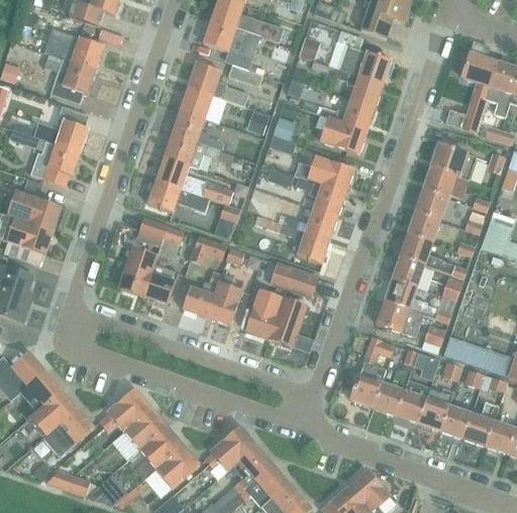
[(74,0),(69,16),(98,26),(103,11),(114,15),(119,0),(74,0)]
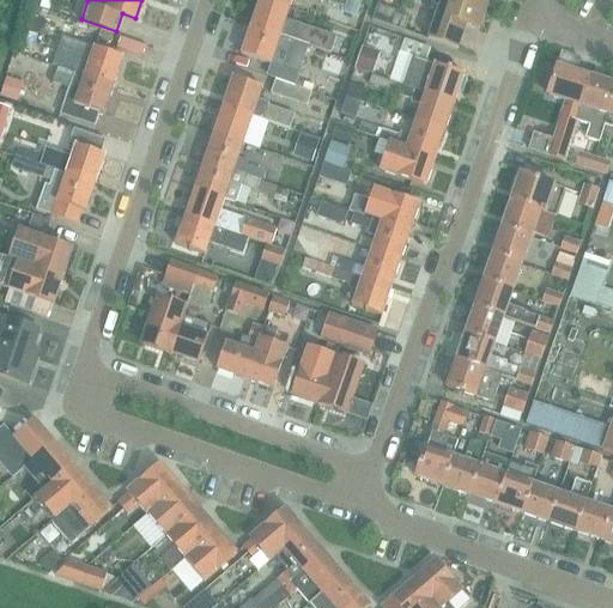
[(285,17),(289,5),(275,0),(258,0),(250,23),(279,32),(289,35),(289,36),(307,41),(331,49),(335,34),(285,17)]
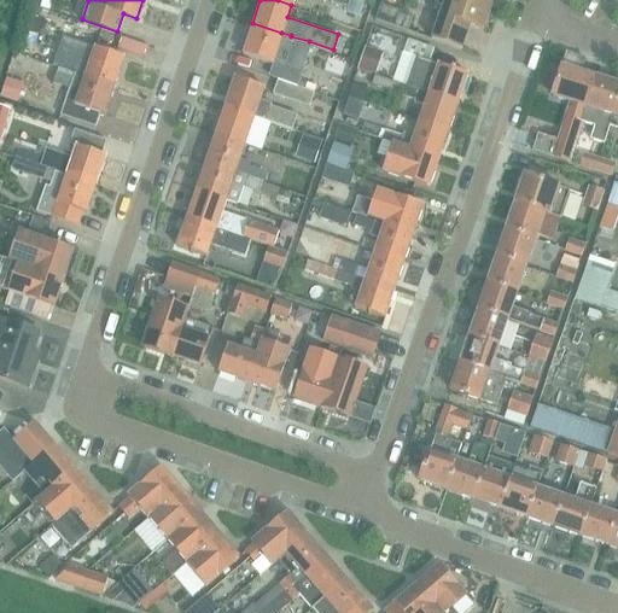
[(348,0),(348,4),(347,7),(359,12),(362,0),(348,0)]
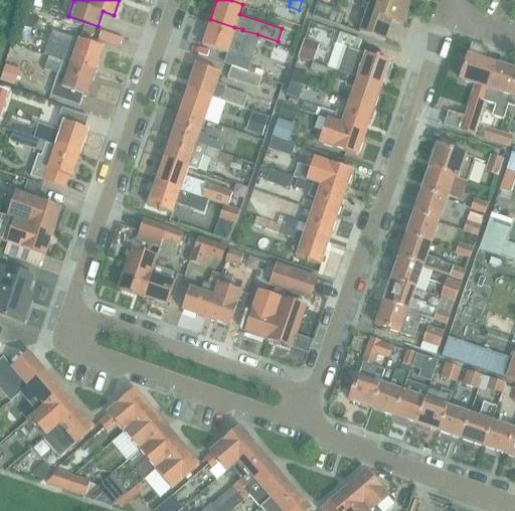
[(312,13),(339,23),(343,9),(317,0),(312,13)]
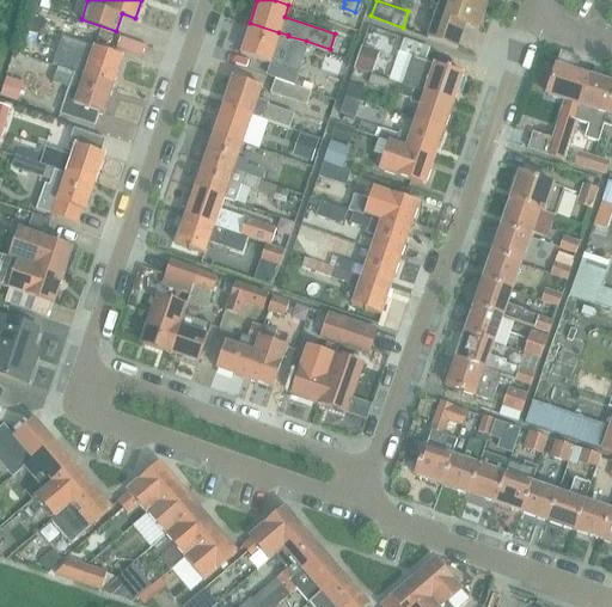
[(477,28),(485,4),(476,0),(439,0),(427,36),(457,46),(464,23),(477,28)]
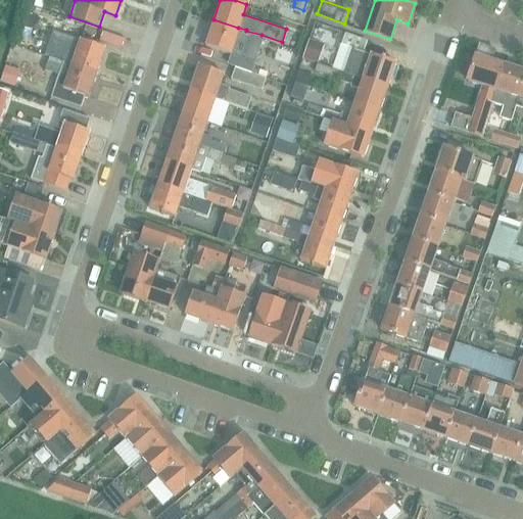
[(214,19),(205,43),(230,51),(253,59),(262,36),(262,35),(246,31),(246,30),(238,28),(214,19)]
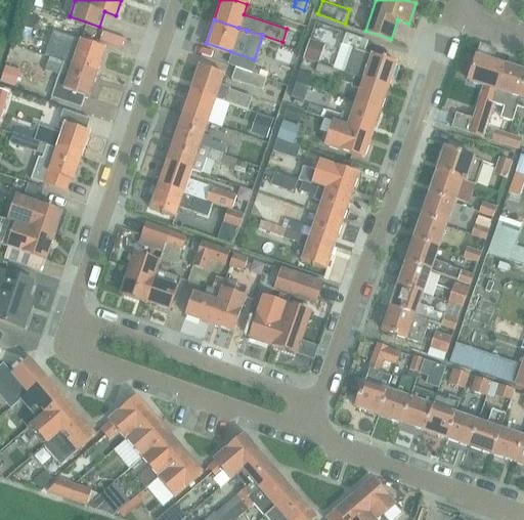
[(347,31),(343,42),(352,46),(365,50),(369,39),(347,31)]
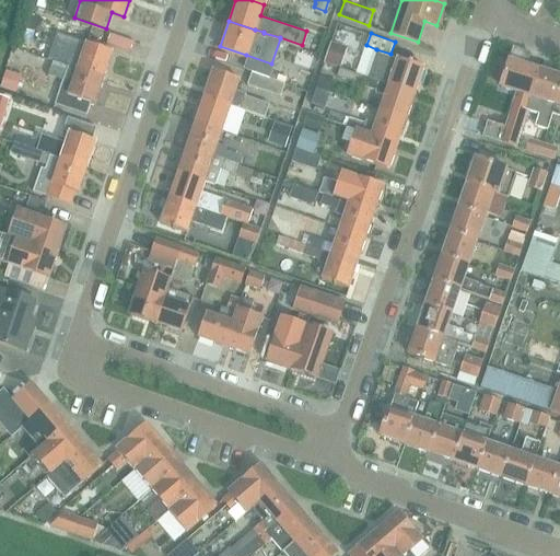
[(325,58),(341,64),(348,43),(330,37),(325,58)]
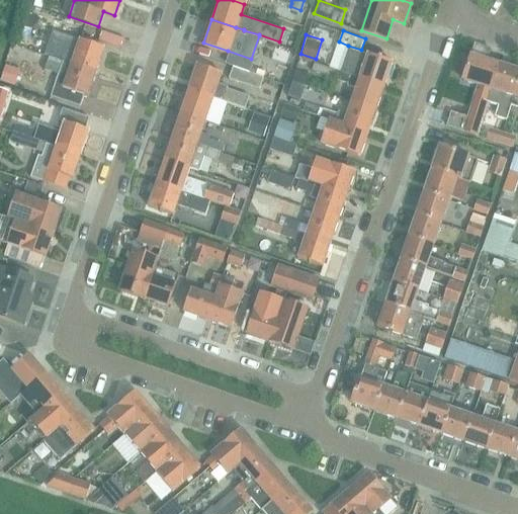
[(53,40),(51,46),(41,43),(38,51),(48,54),(49,54),(95,70),(103,46),(79,37),(75,48),(53,40)]
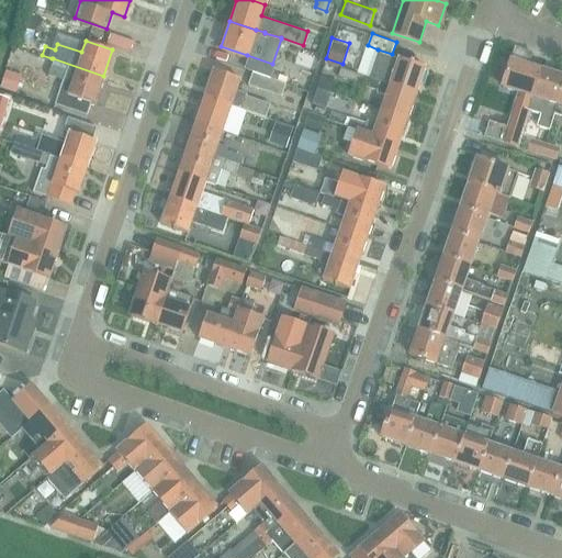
[(527,63),(531,51),(514,45),(502,85),(517,89),(506,124),(506,125),(521,130),(528,108),(532,95),(541,67),(527,63)]
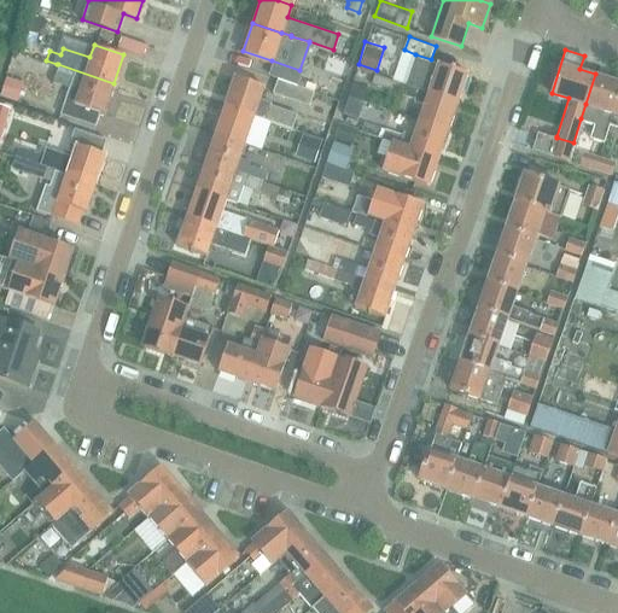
[(401,80),(401,81),(418,87),(427,89),(458,100),(467,71),(454,68),(455,65),(452,64),(450,66),(431,59),(415,54),(406,82),(401,80)]
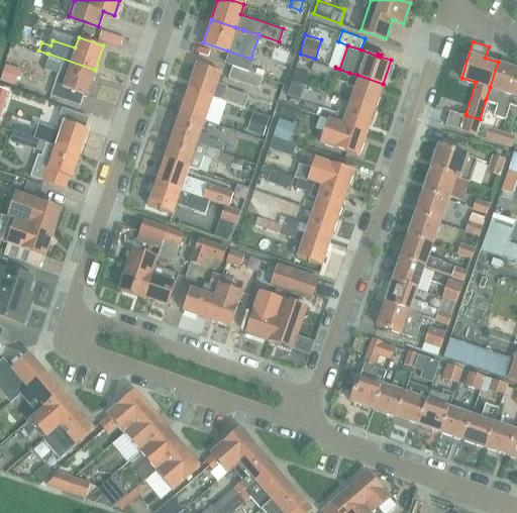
[(48,54),(47,54),(43,67),(57,72),(49,94),(79,104),(83,92),(87,93),(95,70),(48,54)]
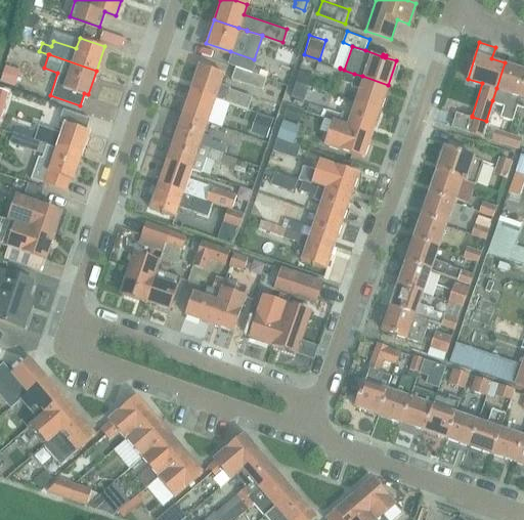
[(359,86),(354,99),(380,109),(388,85),(362,76),(354,74),(340,69),(317,60),(314,69),(351,82),(350,84),(359,86)]
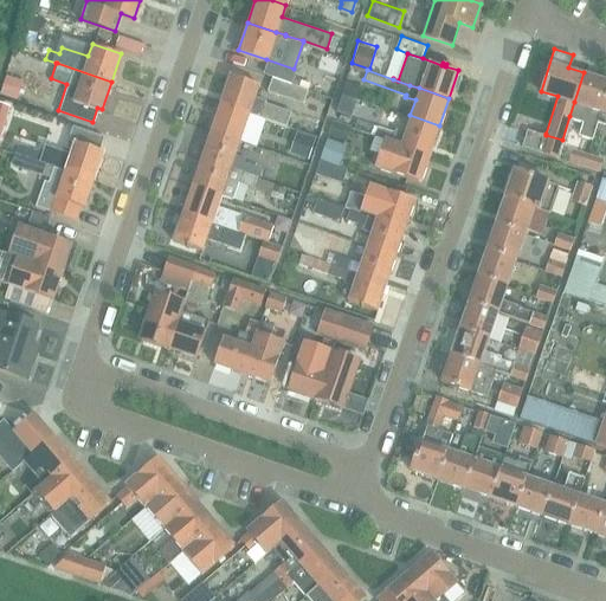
[(605,91),(605,79),(584,72),(574,102),(569,116),(582,121),(578,133),(592,137),(598,118),(600,110),(605,91)]
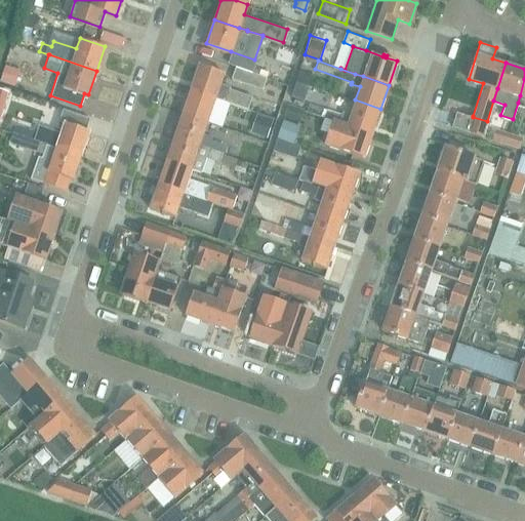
[(199,64),(191,87),(215,96),(224,99),(238,105),(247,108),(247,107),(251,95),(229,87),(230,85),(220,82),(224,72),(199,64)]
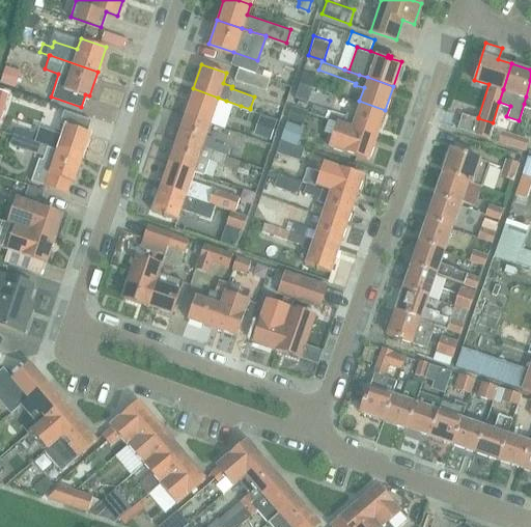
[(270,77),(238,65),(233,78),(266,89),(270,77)]
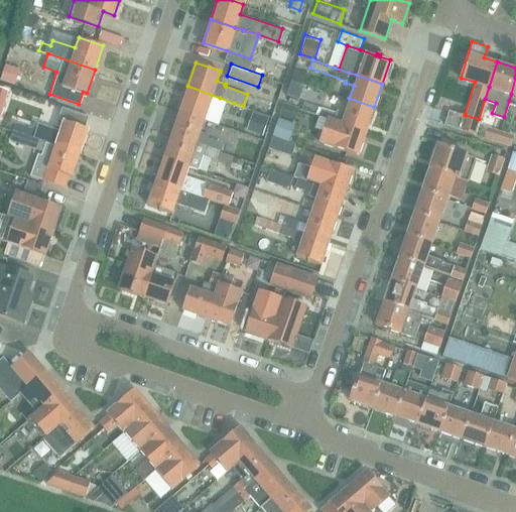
[(187,86),(179,109),(204,118),(209,105),(217,108),(223,110),(227,100),(220,98),(212,95),(187,86)]
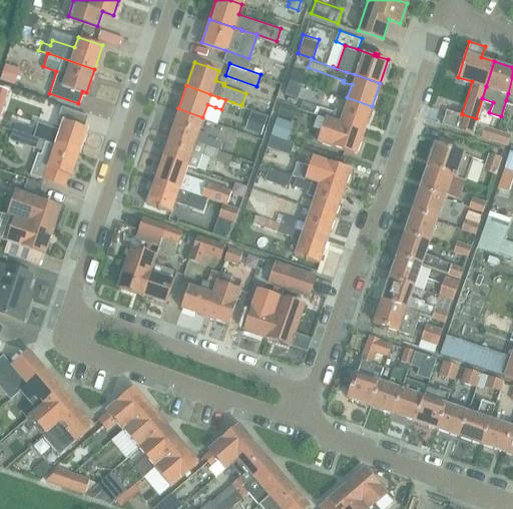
[(364,129),(372,106),(347,97),(346,101),(337,98),(336,102),(323,97),(317,113),(326,116),(331,117),(339,121),(364,129)]
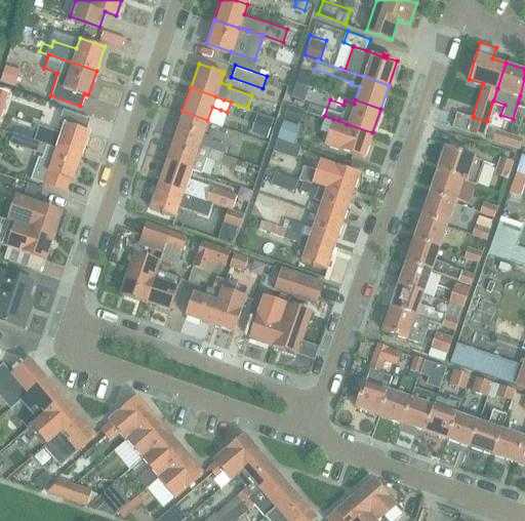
[(12,130),(25,134),(81,154),(89,129),(85,128),(89,116),(63,107),(59,117),(62,121),(64,122),(61,131),(38,123),(36,129),(15,123),(12,130)]
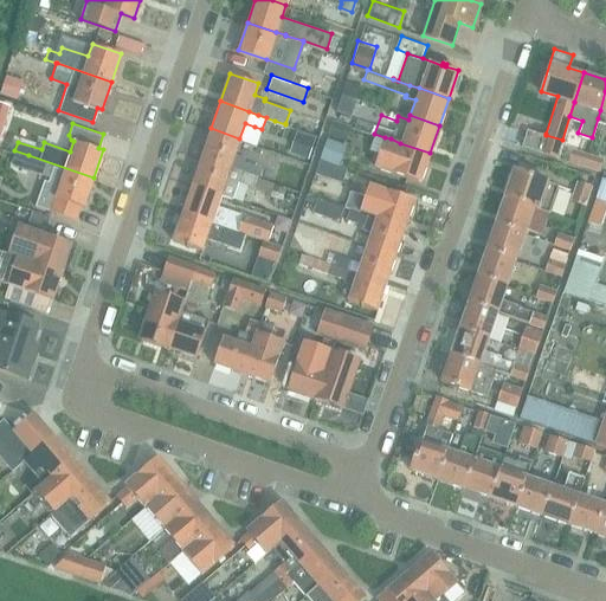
[(339,139),(359,141),(361,125),(340,123),(339,139)]
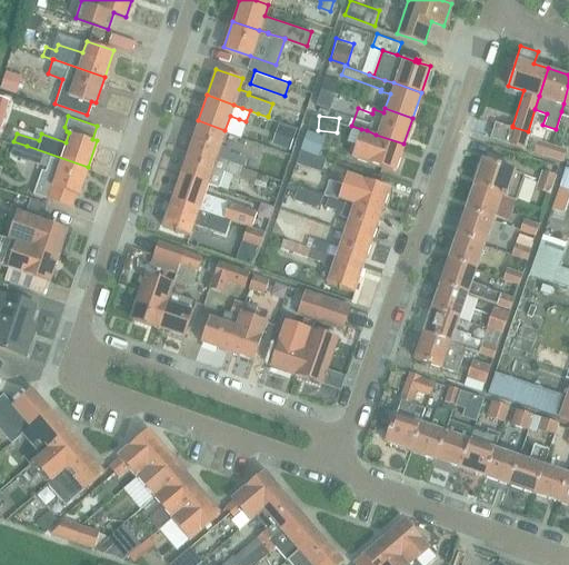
[(0,154),(3,156),(16,125),(0,119),(0,118),(0,154)]
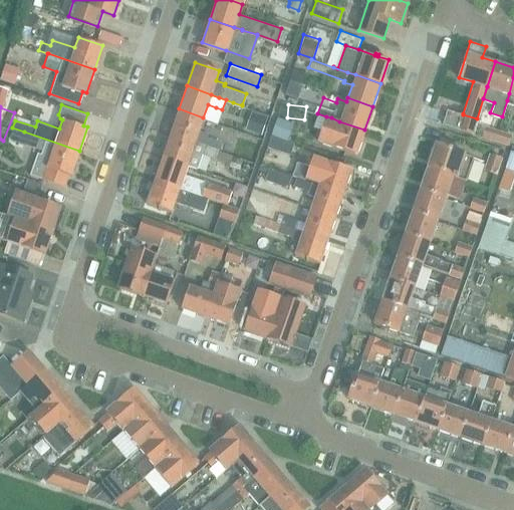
[(199,130),(203,117),(179,108),(171,132),(204,144),(218,149),(221,141),(207,136),(208,133),(199,130)]
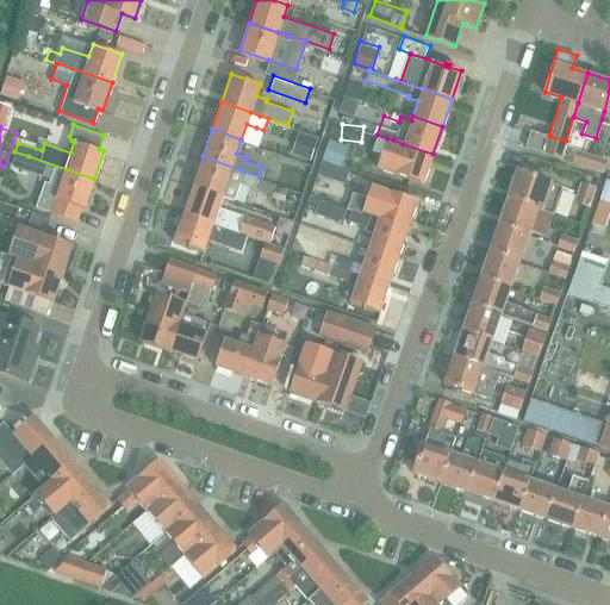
[(317,136),(298,129),(292,150),(311,156),(317,136)]
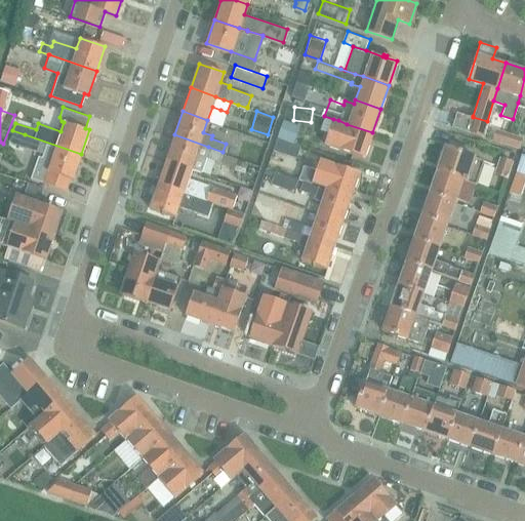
[(452,124),(483,134),(487,121),(473,117),(473,116),(456,111),(452,124)]
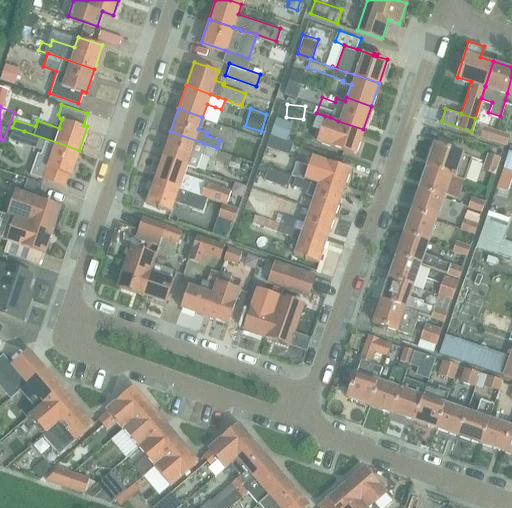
[(355,152),(363,129),(338,121),(330,117),(325,116),(317,139),(355,152)]
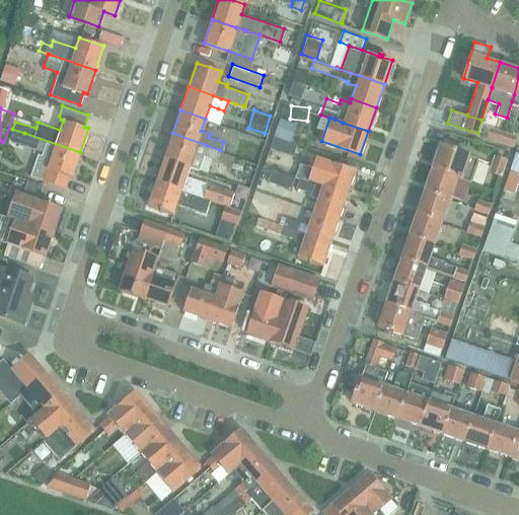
[(488,136),(500,140),(503,131),(491,127),(488,136)]
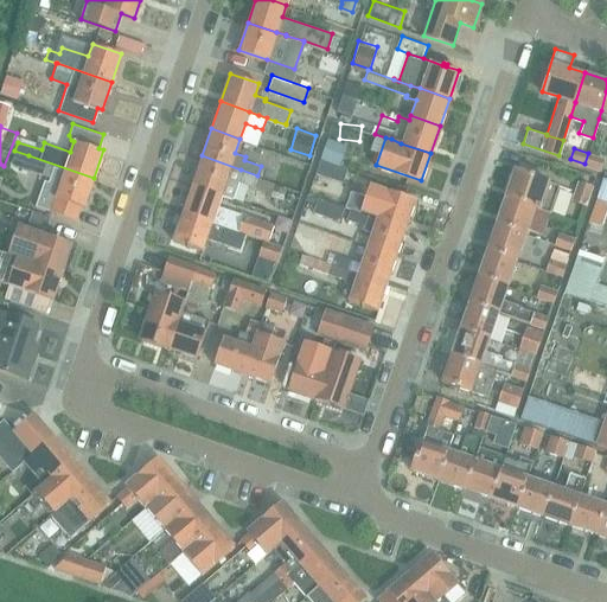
[(18,152),(14,164),(50,175),(49,180),(44,179),(36,204),(51,209),(51,210),(75,218),(80,204),(84,206),(94,178),(29,155),(18,152)]
